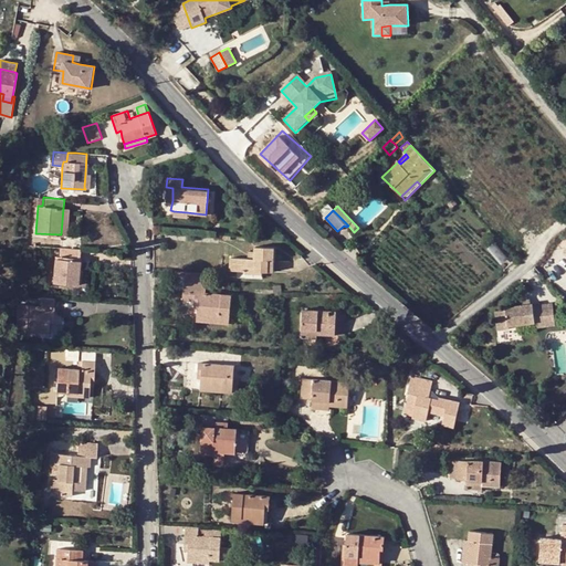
[(232,258),(231,270),(275,272),(275,260),(274,260),(274,248),(257,247),(255,259),(232,258)]
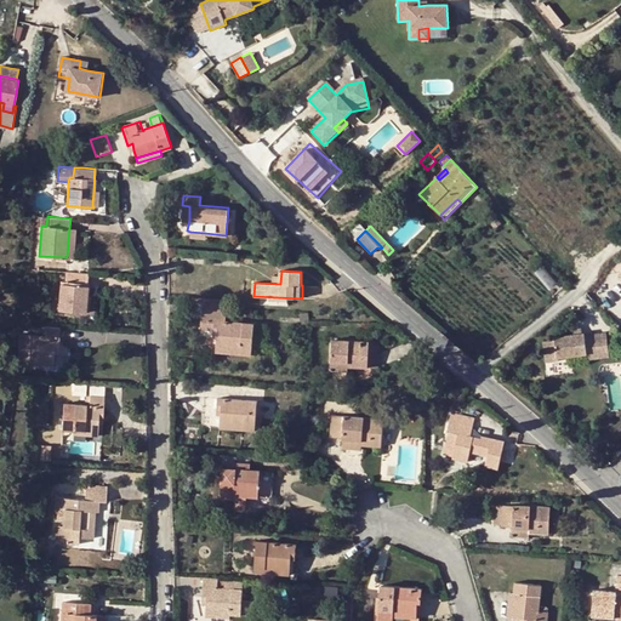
[(86,295),(87,273),(67,272),(66,272),(64,280),(61,280),(58,309),(84,311),(85,309),(86,295)]
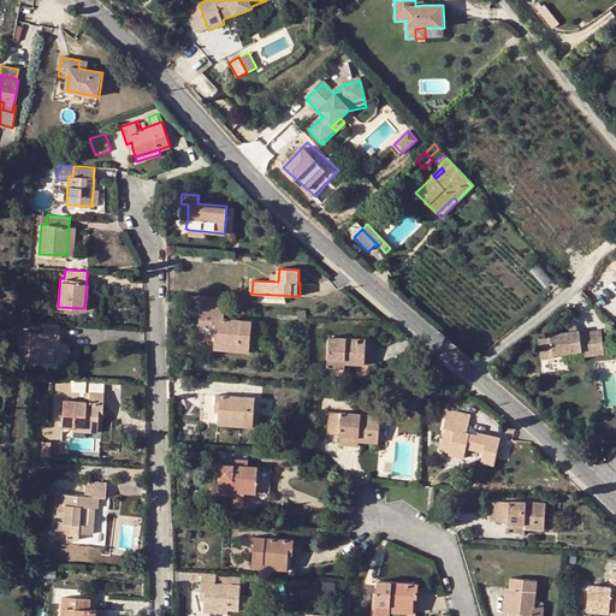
[(201,294),(201,304),(224,307),(225,296),(201,294)]
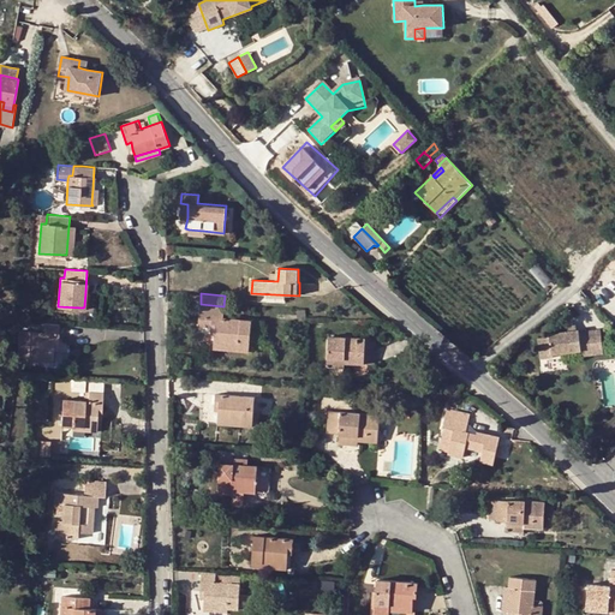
[(198,324),(212,326),(215,326),(215,333),(214,344),(250,346),(251,320),(222,317),(224,306),(201,304),(198,324)]
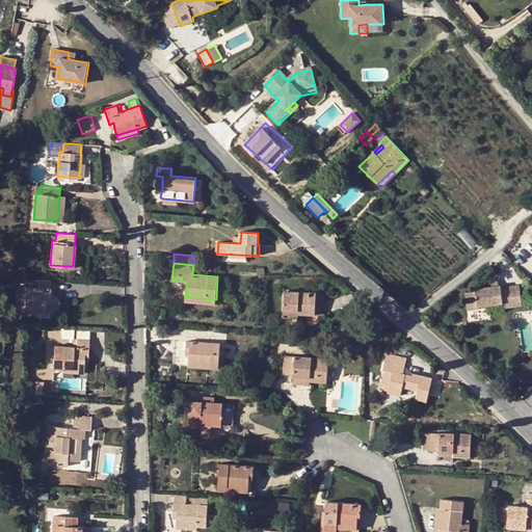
[(50,296),(51,280),(38,278),(36,278),(35,286),(17,285),(16,308),(25,309),(46,310),(46,302),(46,295),(50,296)]
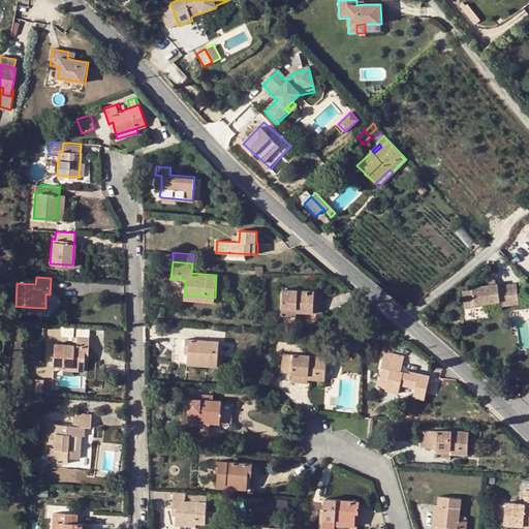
[(472,289),(463,290),(465,309),(476,308),(475,305),(498,303),(498,300),(508,299),(508,305),(519,304),(517,284),(498,286),(498,284),(496,284),(487,285),(471,286),(472,289)]
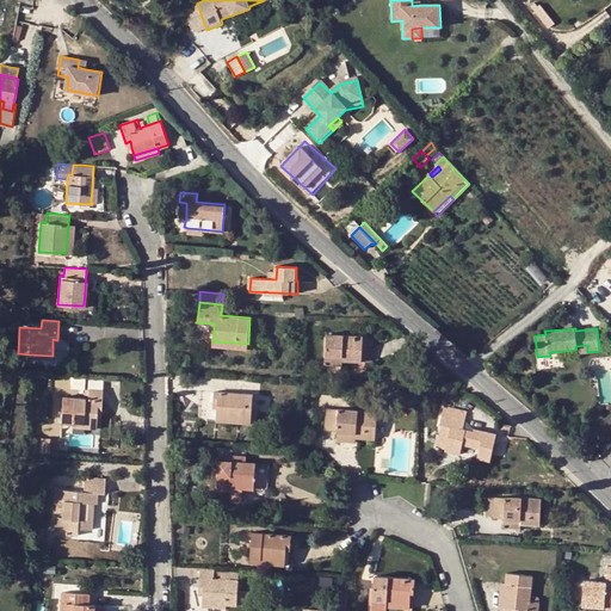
[(341,356),(341,358),(362,359),(362,335),(326,333),(325,356),(341,356)]
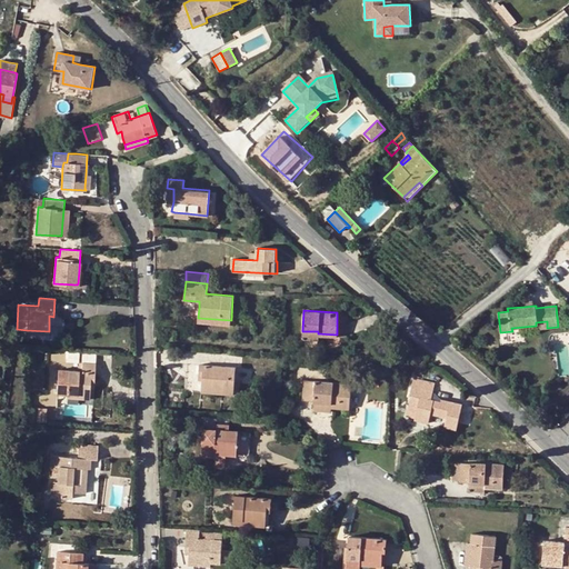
[(347,312),(337,312),(337,335),(346,335),(347,312)]
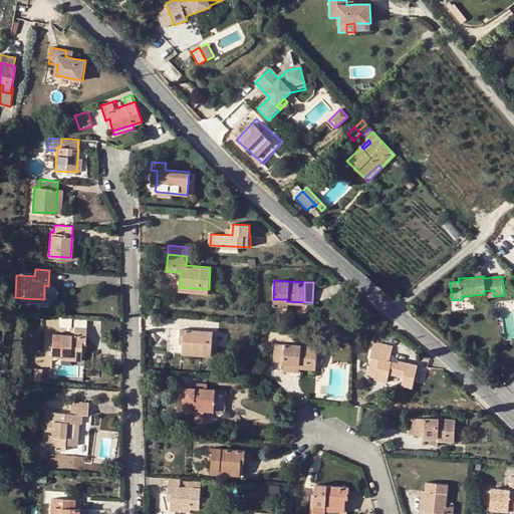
[(81,343),(85,344),(86,328),(71,326),(70,334),(52,333),(51,356),(59,356),(81,357),(81,350),(81,343)]
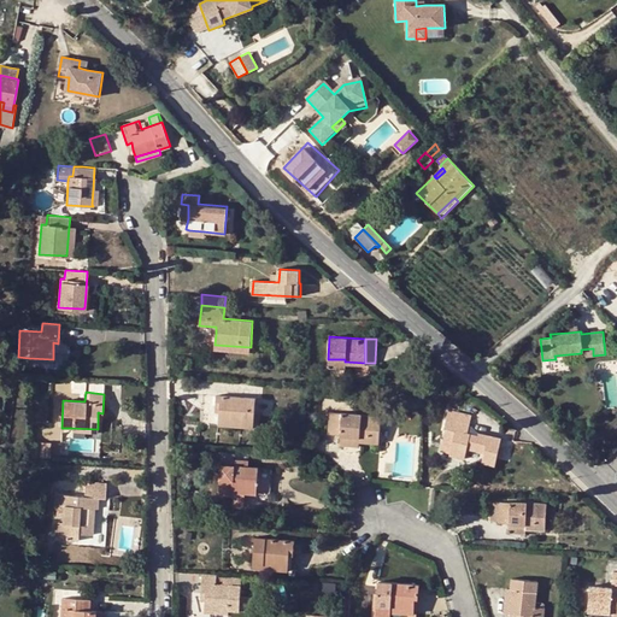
[(216,394),(216,404),(221,405),(219,411),(219,419),(254,423),(256,398),(216,394)]
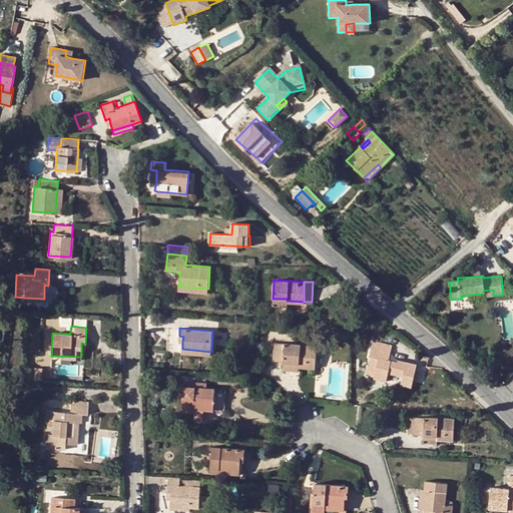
[(378,358),(374,377),(386,380),(388,372),(402,375),(401,383),(411,386),(416,364),(397,360),(397,361),(389,360),(392,345),(383,343),(384,340),(374,338),(369,356),(371,356),(378,358)]
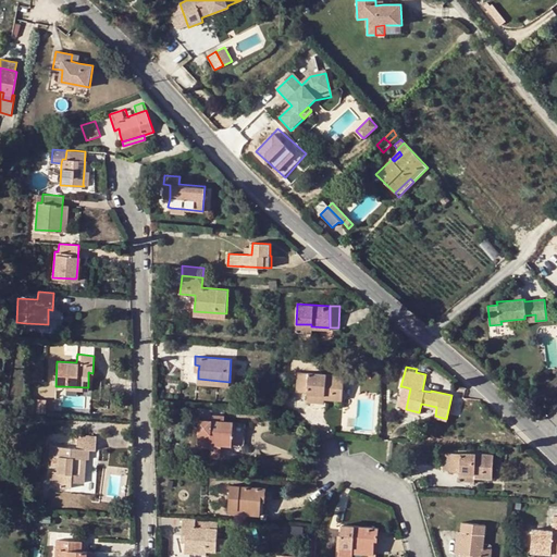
[(307,392),(307,393),(324,395),(324,397),(342,399),(343,374),(297,371),(296,391),(307,392)]
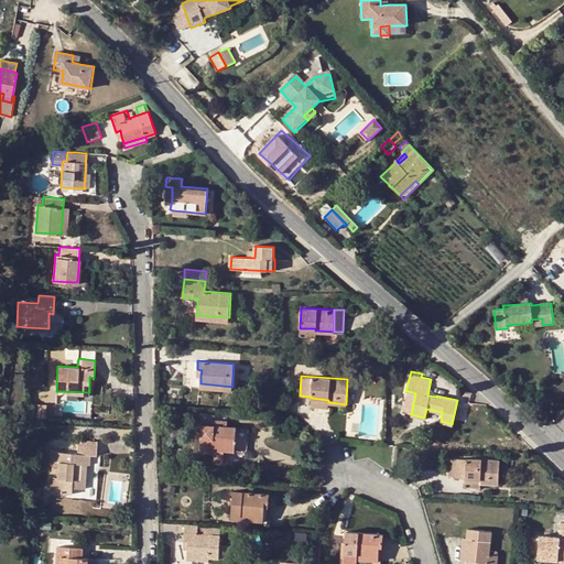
[(403,413),(411,414),(415,393),(408,391),(403,413)]
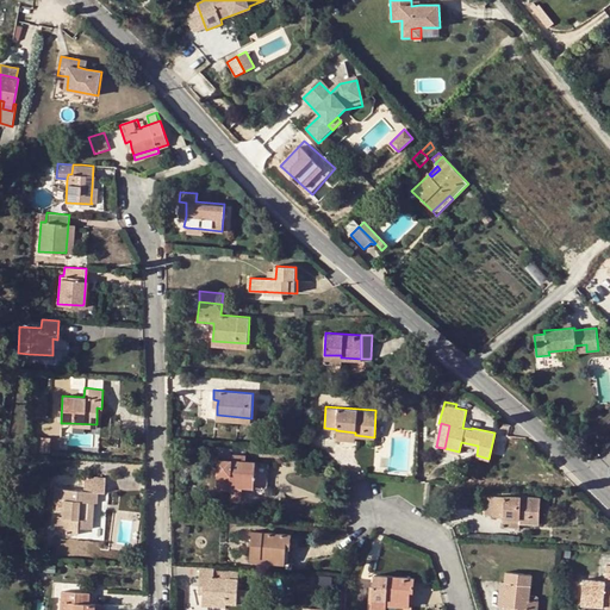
[(355,433),(336,430),(336,439),(355,440),(355,435),(355,433)]
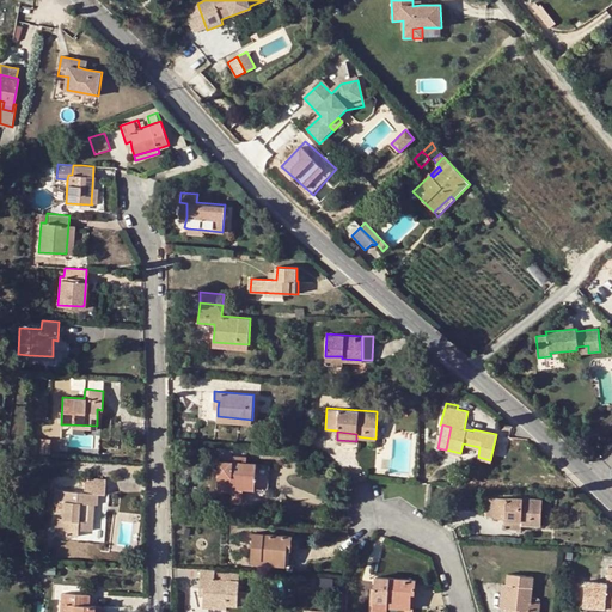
[(51,439),(37,438),(37,452),(50,453),(51,439)]
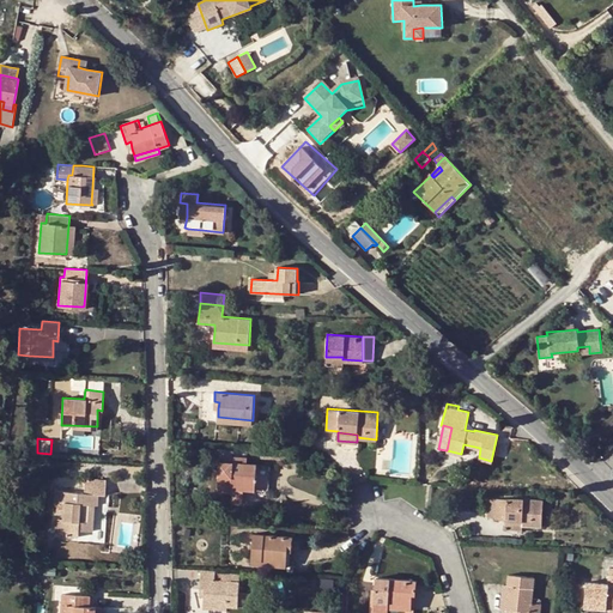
[(217,490),(232,491),(232,487),(241,489),(244,489),(255,489),(256,463),(219,461),(217,490)]
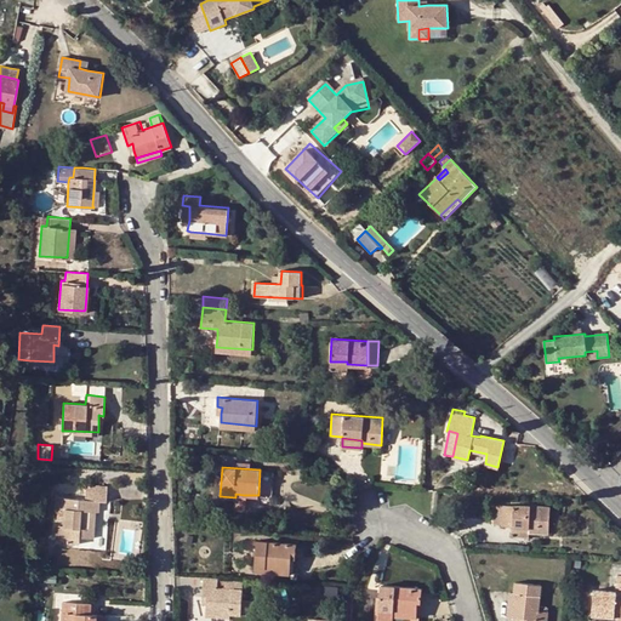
[(274,469),(260,469),(258,495),(273,496),(274,469)]
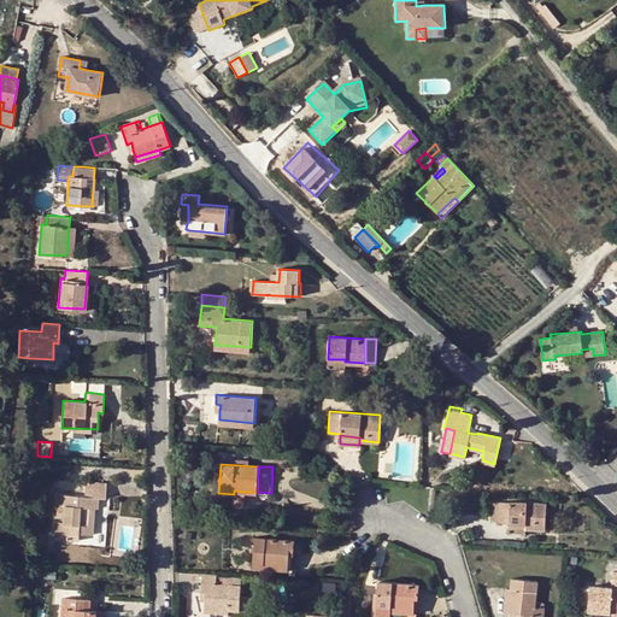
[(92,507),(98,507),(98,497),(105,498),(106,482),(84,480),(84,495),(57,494),(56,505),(57,505),(63,506),(63,512),(63,523),(69,524),(68,540),(77,540),(78,534),(92,534),(94,513),(92,513),(92,507)]
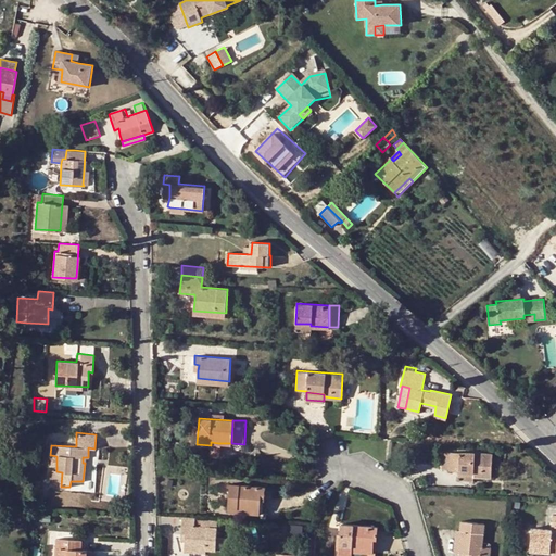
[(218,443),(217,449),(210,447),(210,457),(220,457),(222,443),(218,443)]
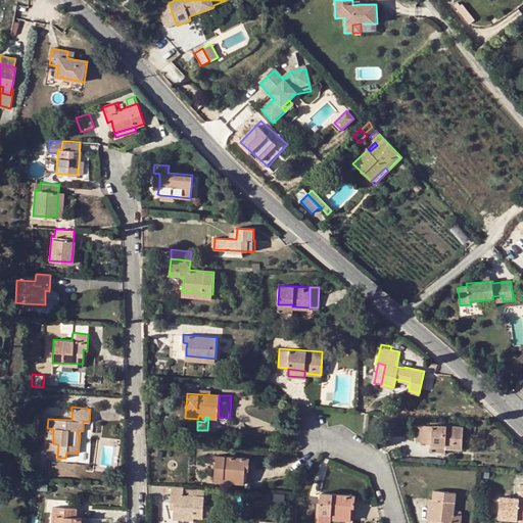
[(431,441),(431,442),(444,444),(444,446),(462,448),(463,427),(416,424),(415,439),(422,440),(431,441)]
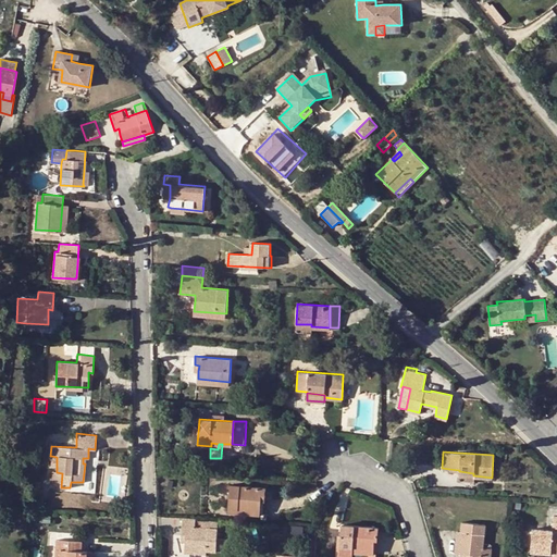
[(473,473),(459,471),(459,480),(473,481),(473,475),(473,473)]
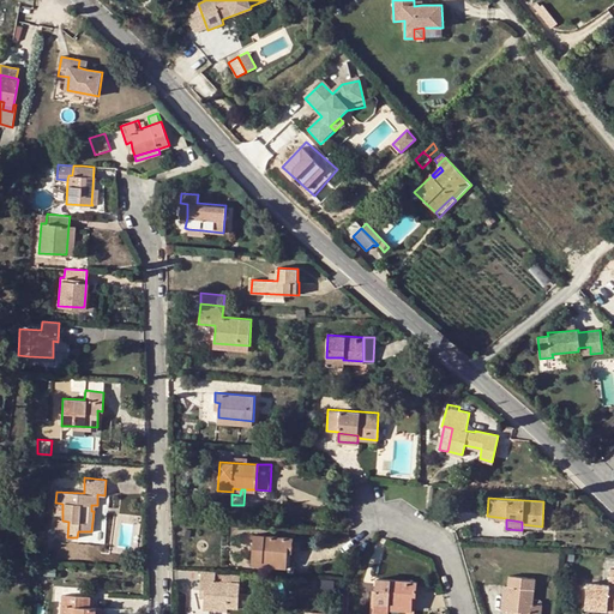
[(68,522),(62,521),(58,521),(56,536),(67,537),(68,522)]
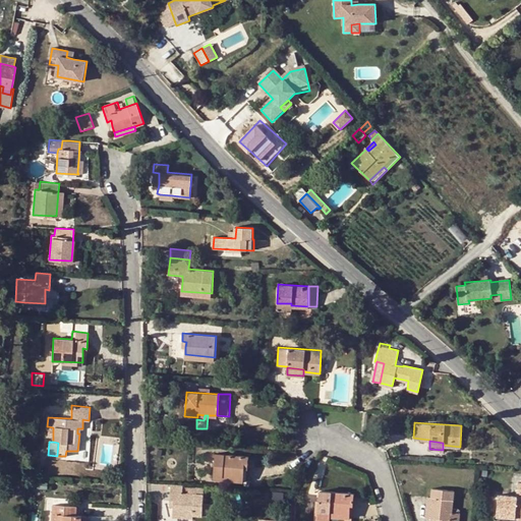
[(214,474),(243,476),(243,467),(247,467),(248,456),(216,453),(214,474)]
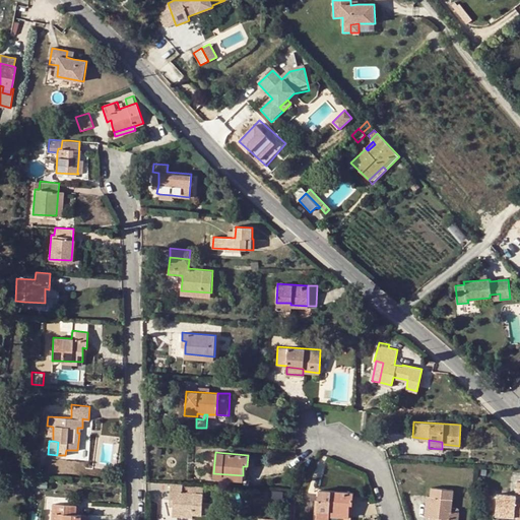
[(496,514),(511,515),(519,516),(519,481),(516,481),(515,494),(497,494),(496,514)]
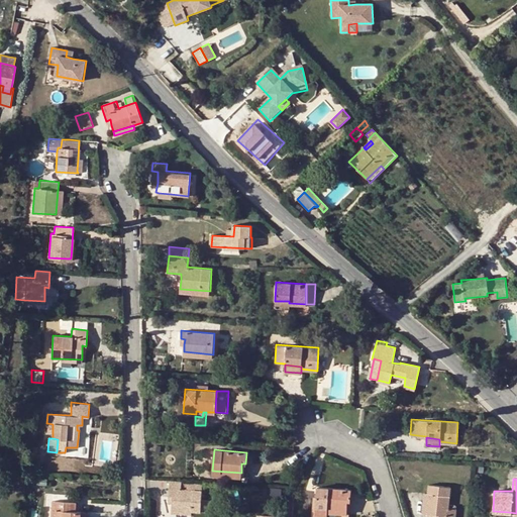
[(186,481),(170,481),(168,496),(172,497),(172,502),(172,509),(191,510),(209,511),(210,499),(201,499),(201,490),(185,489),(186,481)]
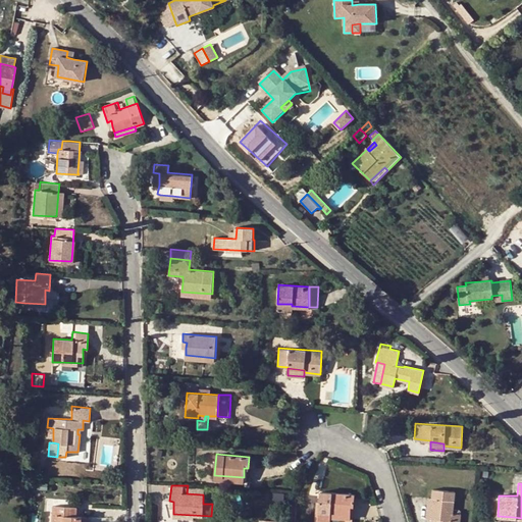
[(433,488),(432,498),(429,518),(437,519),(442,519),(442,521),(459,521),(460,510),(452,509),(454,490),(433,488)]
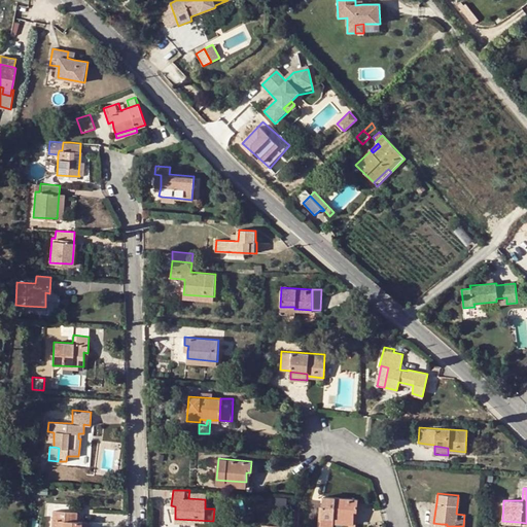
[(321,525),(332,525),(334,518),(353,520),(354,511),(354,505),(357,505),(357,499),(323,495),(321,525)]
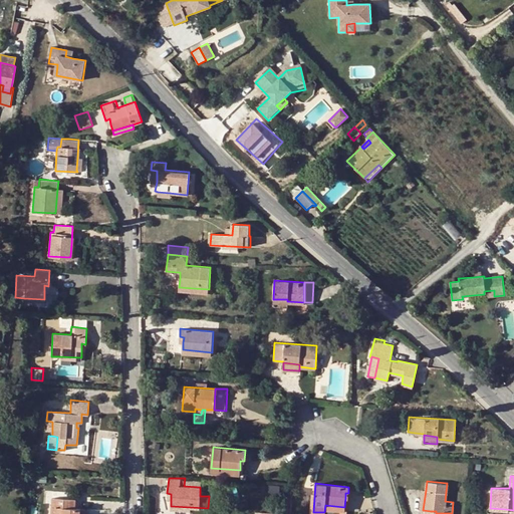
[(52,498),(51,513),(79,513),(79,509),(74,508),(74,499),(52,498)]
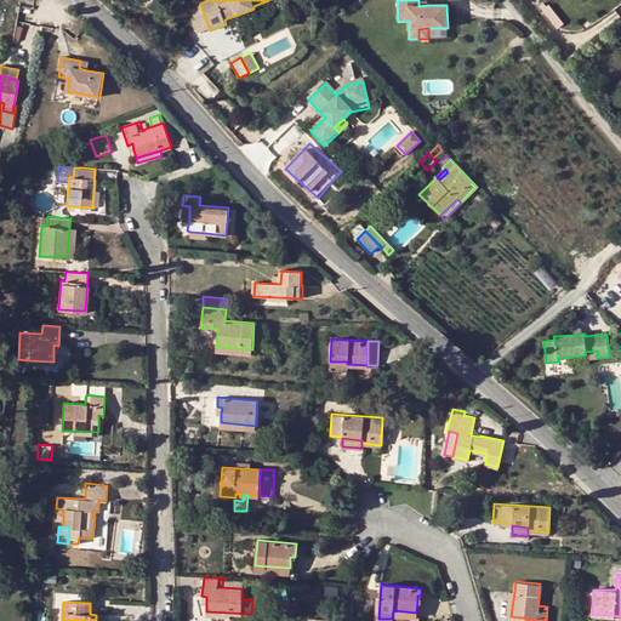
[(393,610),(392,619),(415,620),(416,613),(393,610)]
